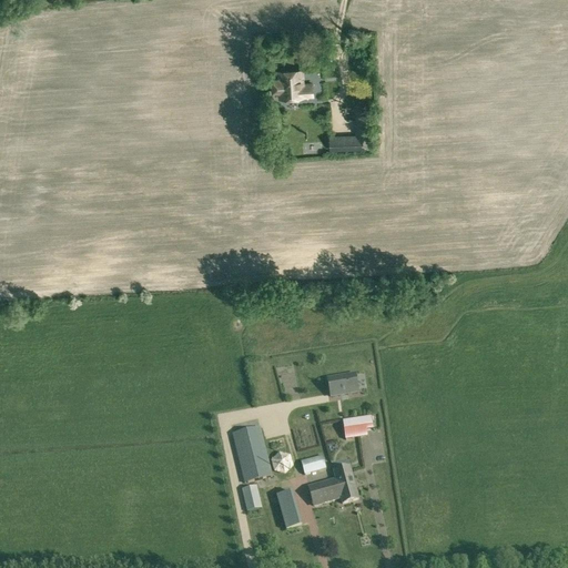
[(280,99),(304,98),(313,97),(313,83),(303,84),(302,71),(279,72),(279,79),(271,80),(272,94),(280,94),(280,99)]
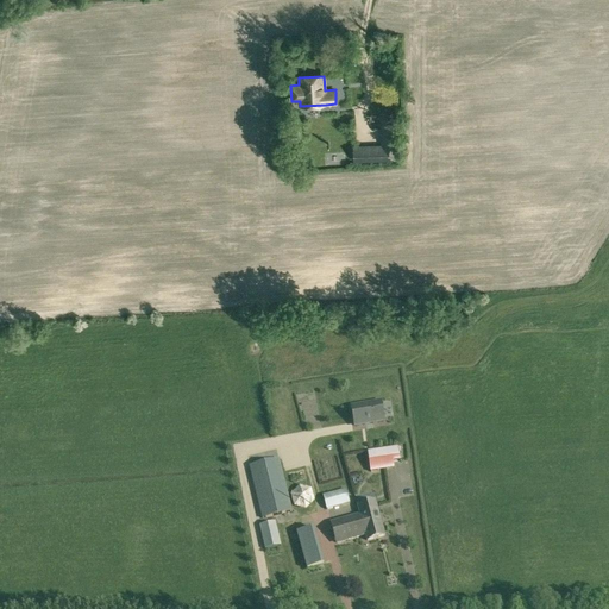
[(353,154),(353,158),(353,162),(396,159),(396,117),(381,117),(381,144),(353,145),(353,154)]
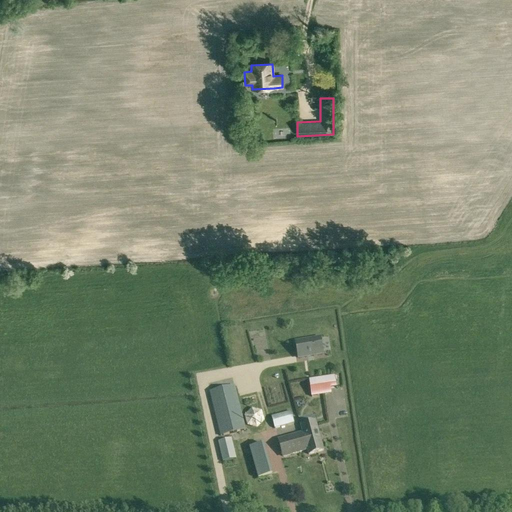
[(253,116),(253,105),(242,105),(242,116),(253,116)]
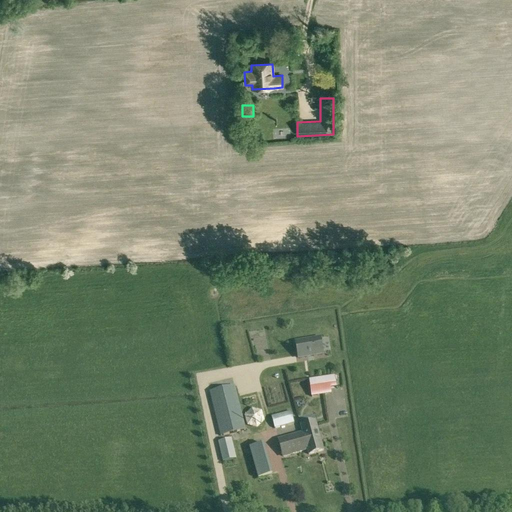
[(298,358),(308,356),(314,355),(323,354),(320,338),(296,342),(298,358)]
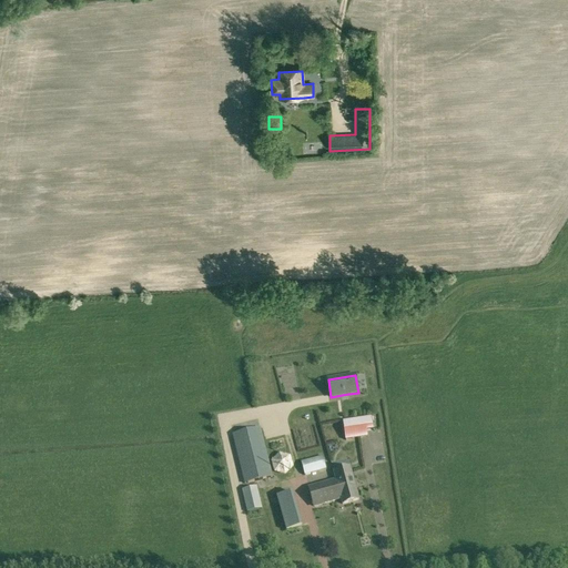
[(297,436),(342,428),(337,407),(330,409),(331,419),(316,422),(315,415),(294,419),(297,436)]
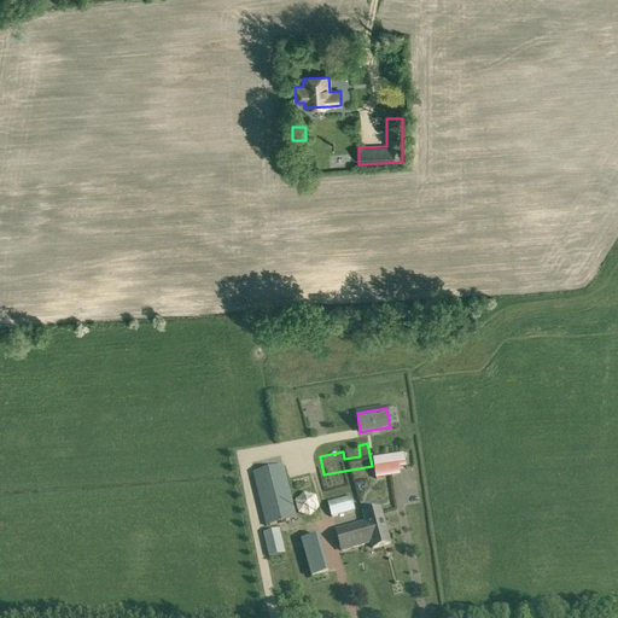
[(407,468),(404,453),(373,458),(377,479),(401,476),(400,470),(407,468)]
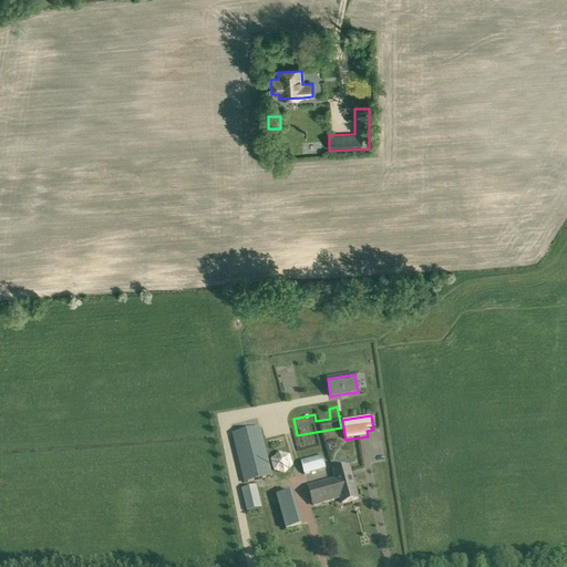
[(244,484),(272,476),(260,426),(232,434),(244,484)]
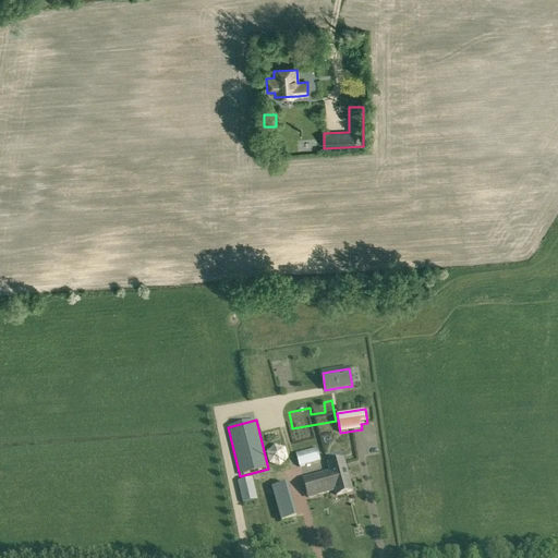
[(273,440),(271,460),(289,461),(290,441),(273,440)]
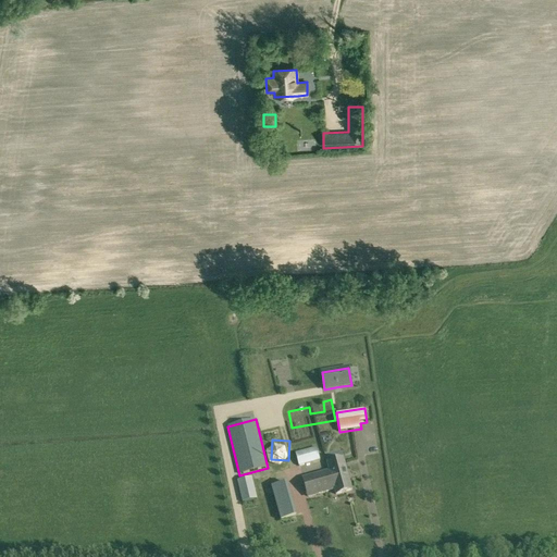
[(299,467),(320,461),(316,447),(295,453),(299,467)]
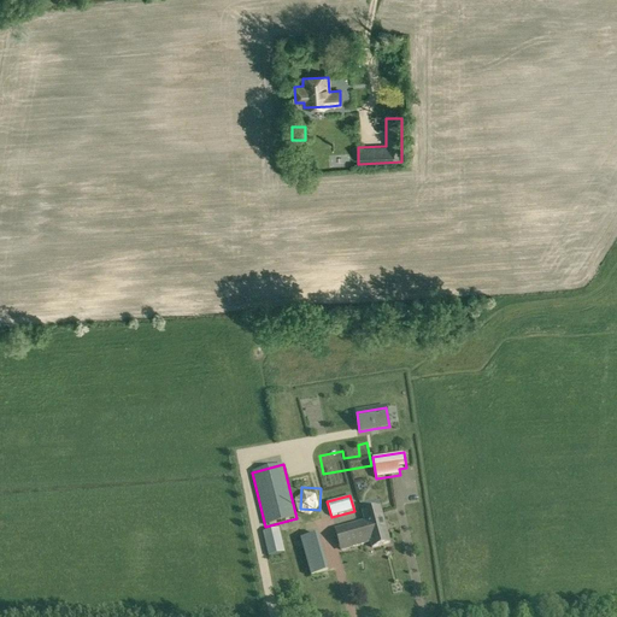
[(363,512),(365,522),(370,542),(372,548),(391,544),(383,517),(381,517),(378,509),(363,512)]
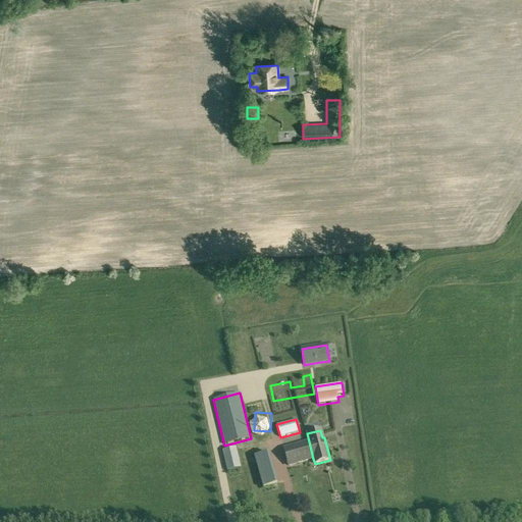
[(313,459),(309,441),(284,448),(289,465),(313,459)]
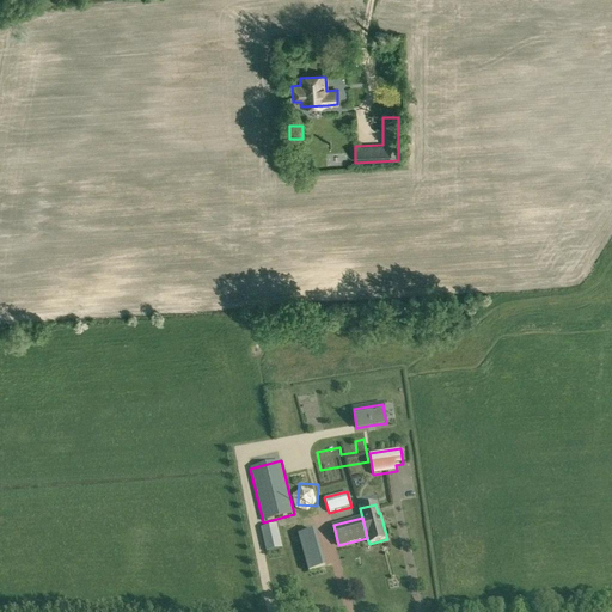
[(300,531),(308,569),(326,564),(318,526),(300,531)]
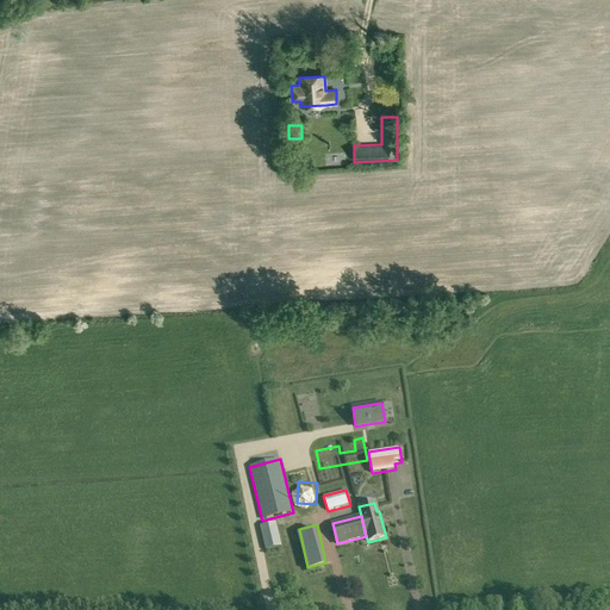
All buildings are outlined.
